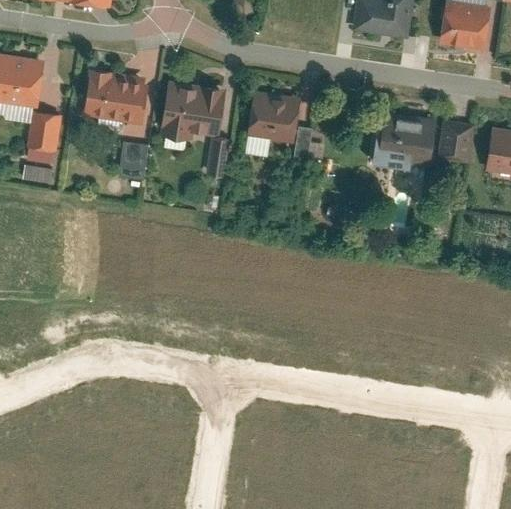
[(356,0),(352,29),(407,37),(412,0),(356,0)]
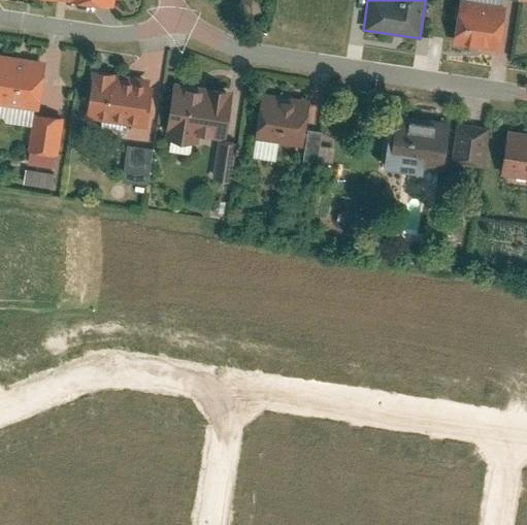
[(460,0),(453,45),(500,53),(507,7),(465,0),(460,0)]
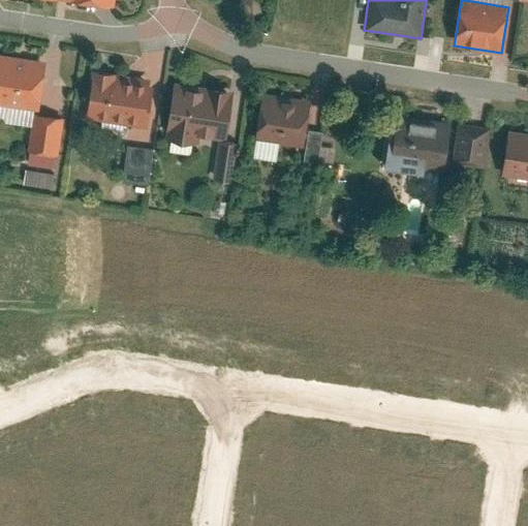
[(47,60),(0,52),(0,103),(39,111),(47,60)]
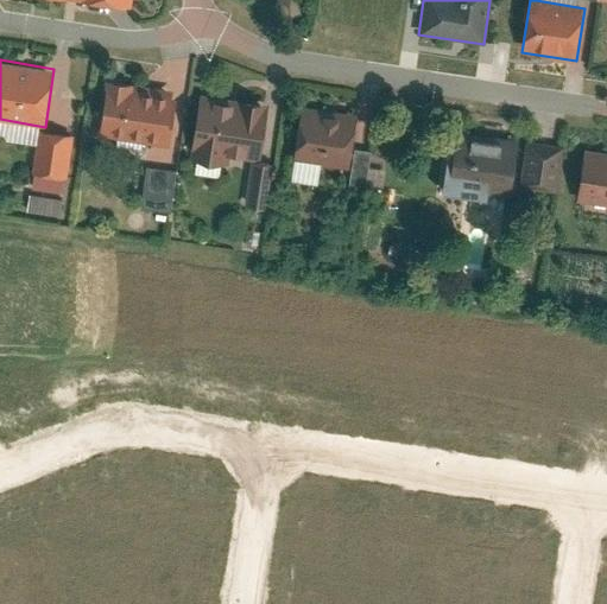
[(96,140),(171,150),(177,101),(133,95),(134,84),(105,81),(96,140)]
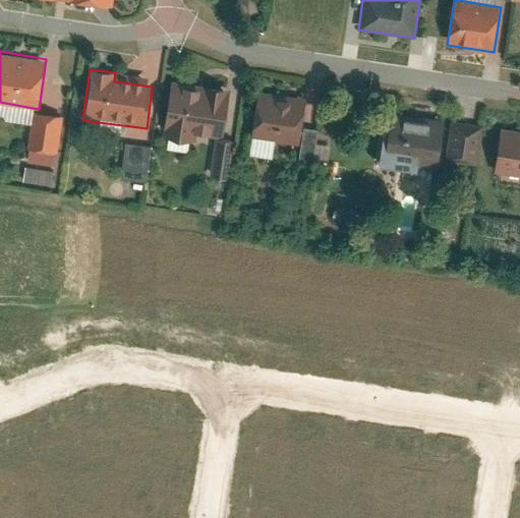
[(196,136),(215,139),(209,177),(229,179),(234,142),(222,140),(229,91),(170,81),(162,137),(196,141),(196,136)]
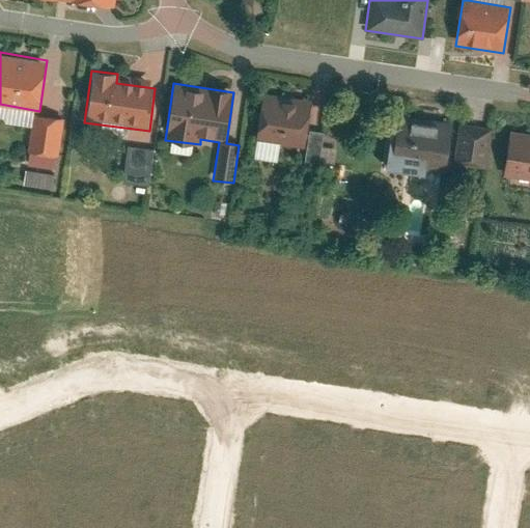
[(306,148),(312,102),(262,94),(256,141),(306,148)]
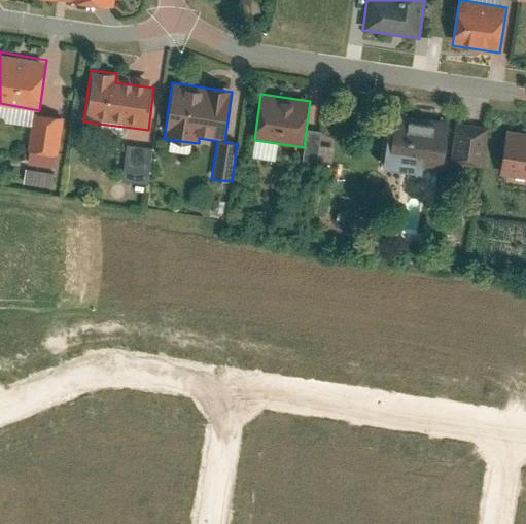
[(65,117),(35,112),(28,150),(58,155),(65,117)]
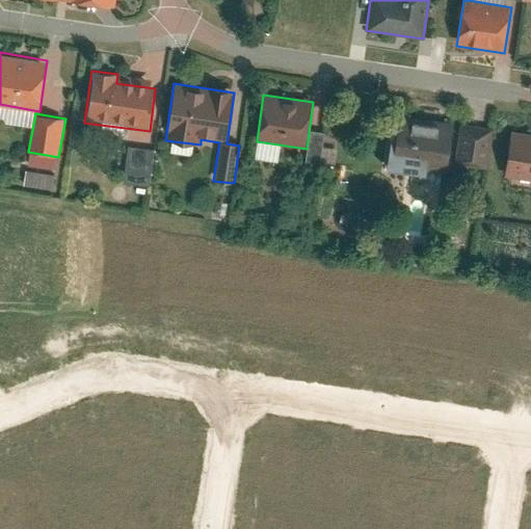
[(447,175),(453,129),(400,121),(394,167),(447,175)]
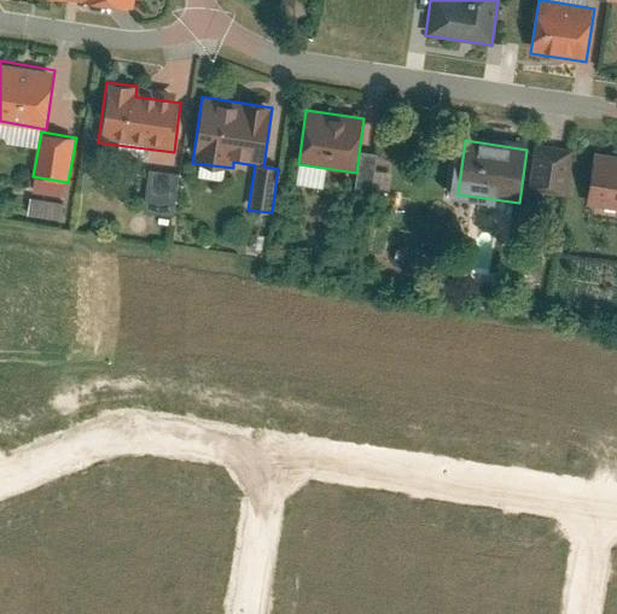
[(566,200),(572,151),(535,146),(528,194),(566,200)]
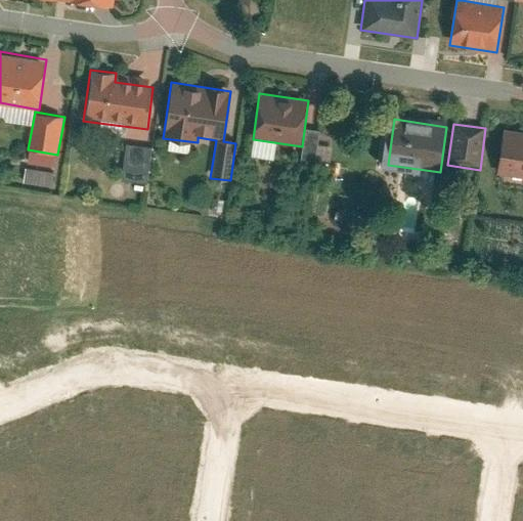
[(497,176),(522,179),(522,132),(504,130),(497,176)]
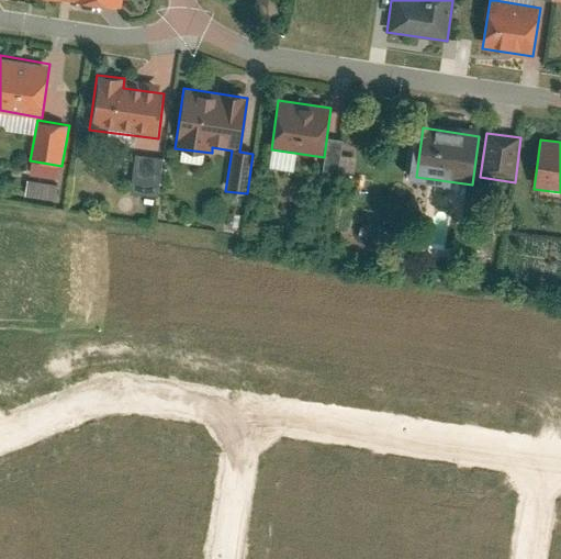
[(124,193),(153,198),(158,158),(128,155),(124,193)]
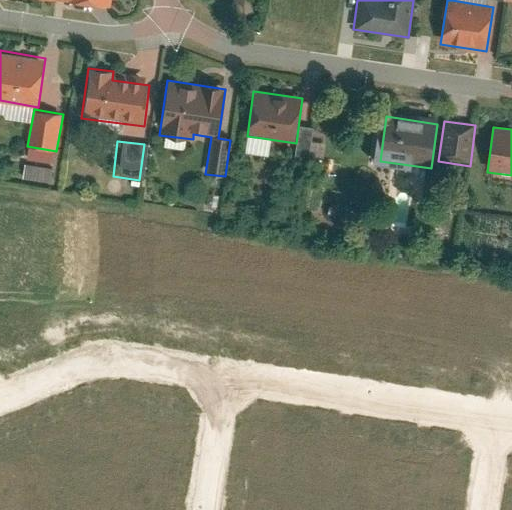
[(18,166),(17,181),(50,183),(51,168),(18,166)]
